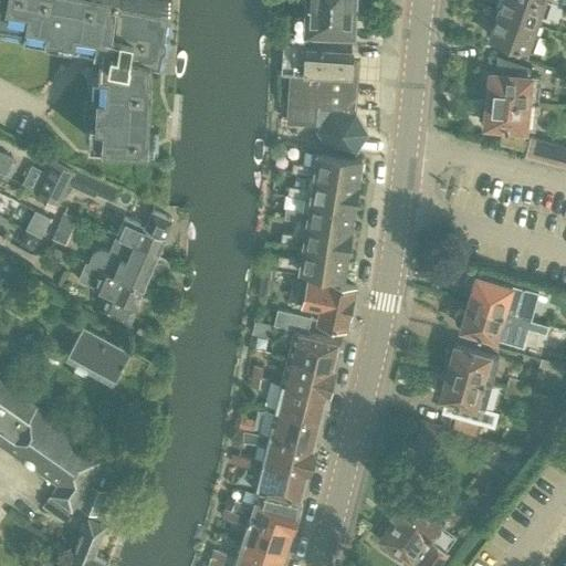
[(156,132),(155,132),(148,132),(154,54),(160,55),(163,41),(157,40),(159,27),(165,28),(169,2),(157,0),(0,0),(0,20),(2,21),(2,25),(46,34),(46,29),(73,33),(72,39),(101,44),(100,66),(93,65),(92,90),(97,90),(96,115),(90,115),(88,139),(148,143),(148,140),(155,140),(157,139),(158,138),(159,137),(159,136),(159,135),(158,134),(157,133),(156,132)]
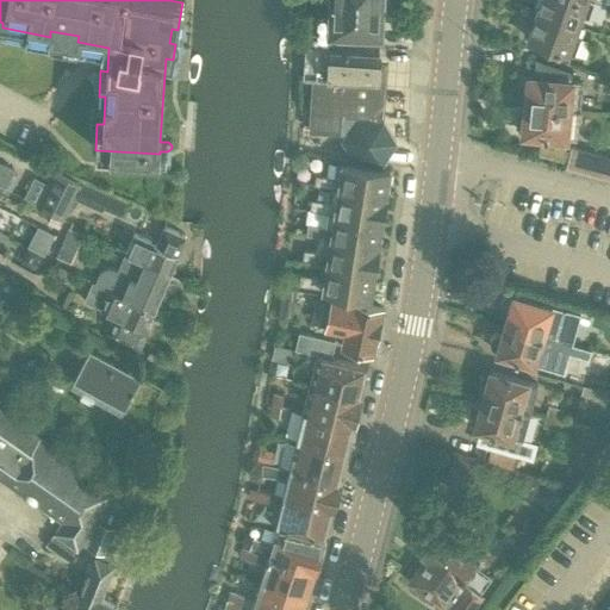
[(589,18),(595,1),(590,0),(537,0),(537,2),(540,7),(537,12),(579,26),(583,17),(589,18)]
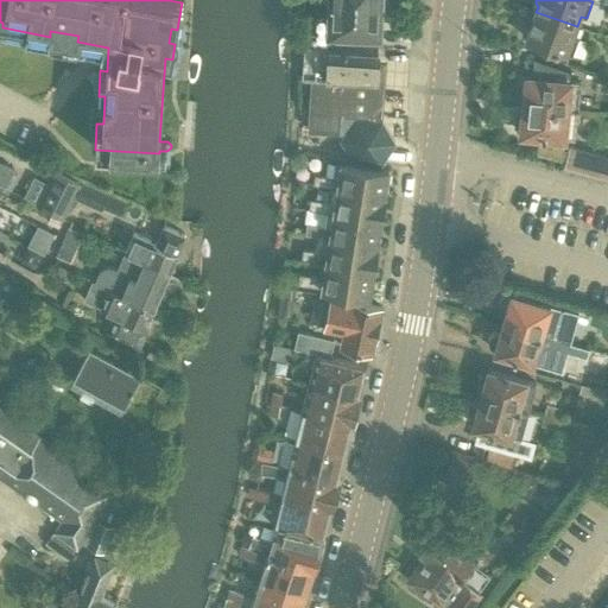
[(378,37),(379,4),(333,1),(331,18),(317,17),(315,32),(311,32),(311,43),(339,45),(339,35),(378,37)]
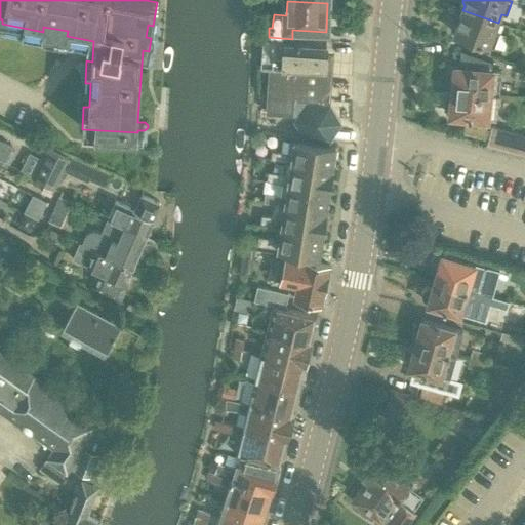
[(495,31),(498,23),(462,10),(461,14),(457,15),(455,22),(457,25),(454,34),(495,48),(500,33),(495,31)]
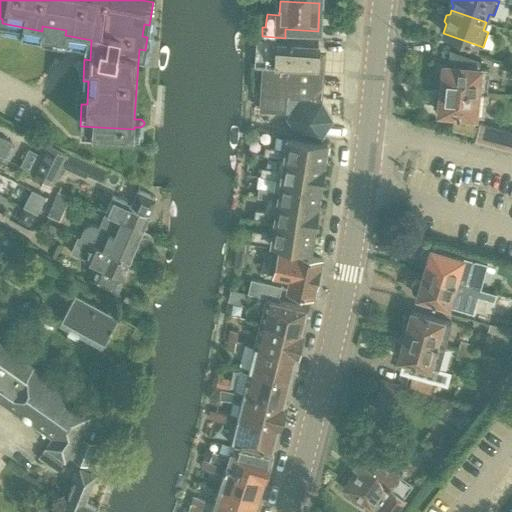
[(285,38),(262,36),(255,36),(254,63),(262,63),(271,64),(305,66),(316,66),(317,40),(285,38)]
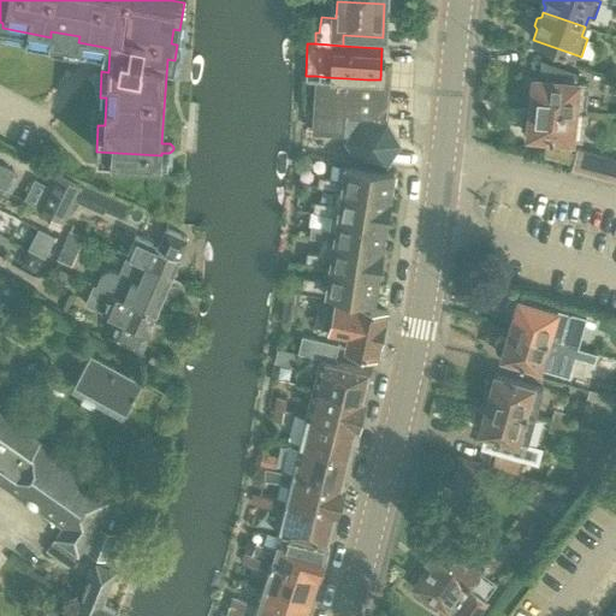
[(529,82),(527,95),(532,96),(531,108),(586,113),(586,104),(588,84),(576,83),(578,72),(560,66),(540,59),(538,78),(534,78),(533,82),(529,82)]
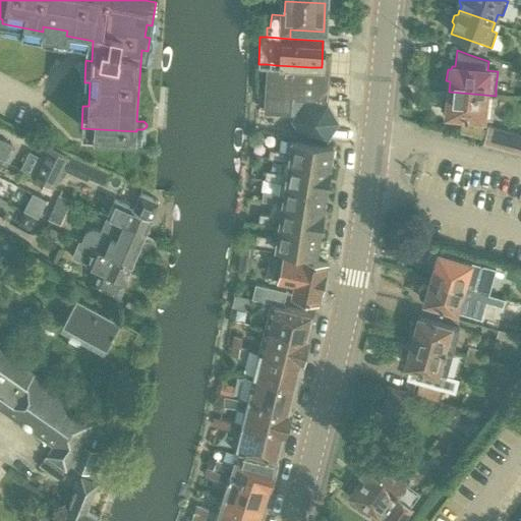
[(320,103),(322,67),(310,67),(276,65),(267,64),(265,112),(297,113),(292,119),(303,138),(327,141),(339,122),(328,104),(320,103)]
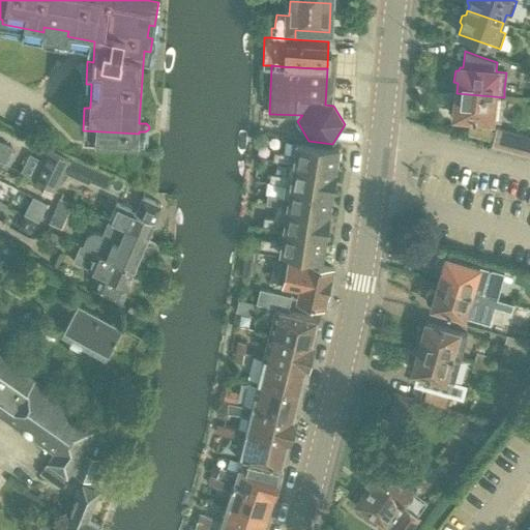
[(451,102),(450,114),(454,114),(454,117),(469,119),(468,134),(492,141),(491,145),(529,154),(529,136),(496,126),(495,130),(491,129),(492,121),(501,122),(502,106),(503,106),(504,97),(457,93),(455,102),(451,102)]
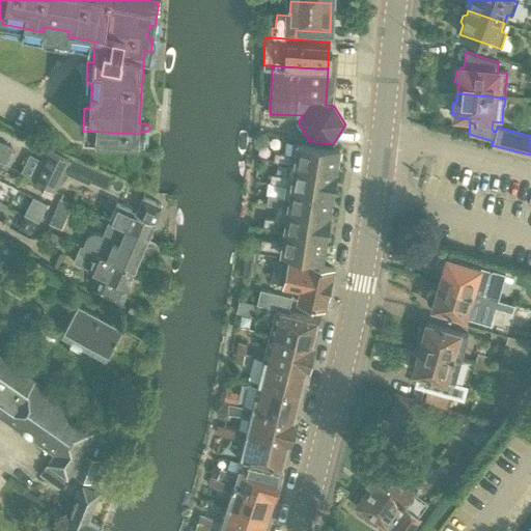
[(0,161),(3,163),(4,163),(11,148),(0,141),(0,161)]
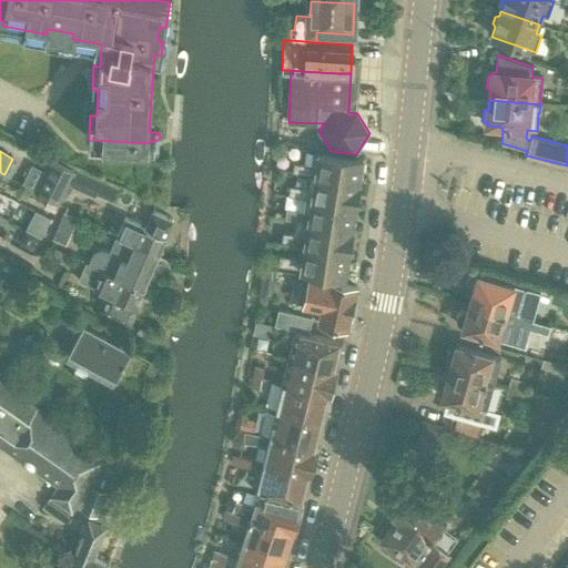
[(358,184),(363,160),(318,153),(316,166),(293,163),(292,173),(315,176),(358,184)]
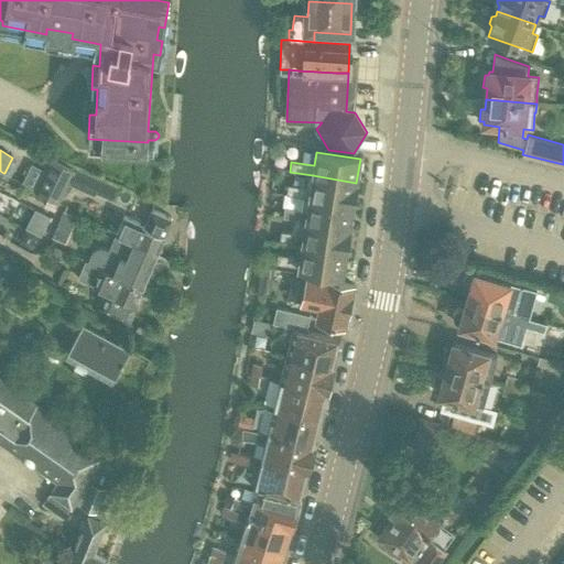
[(60,202),(74,171),(50,159),(35,190),(50,196),(60,202)]
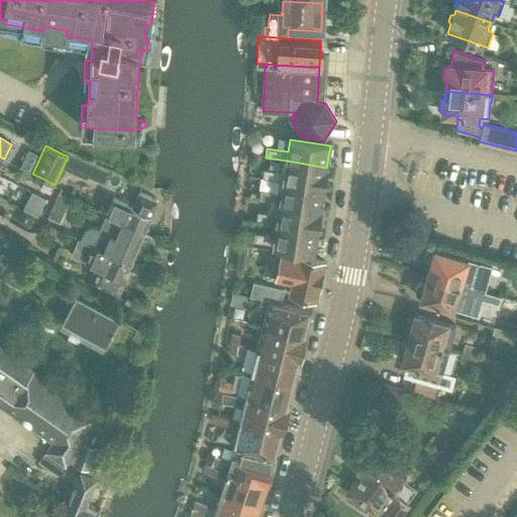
[(69,156),(63,169),(87,180),(93,167),(69,156)]
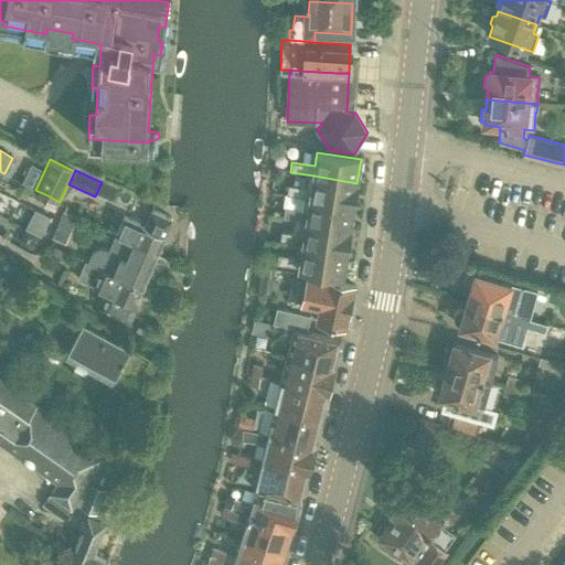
[(358,183),(356,183),(313,176),(311,189),(288,185),(287,195),(309,199),(353,205),(353,206),(358,183)]
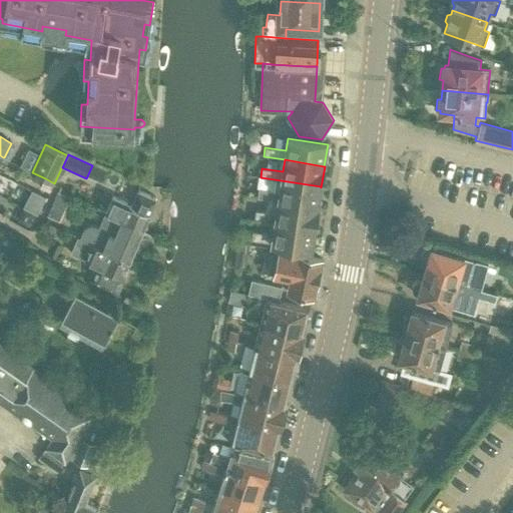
[(54,183),(45,178),(40,187),(50,193),(54,183)]
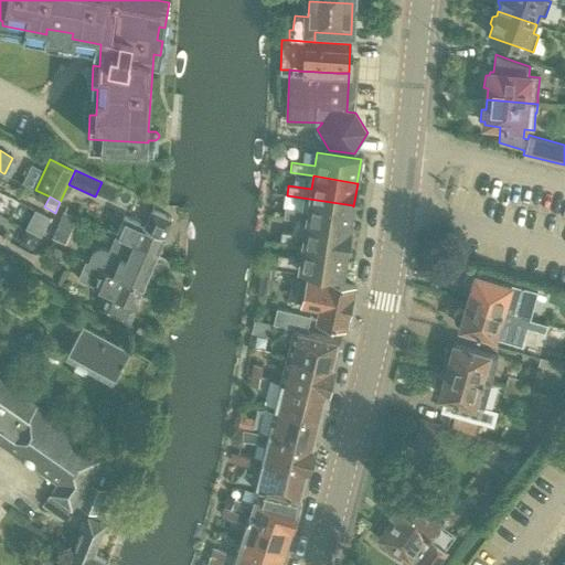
[(350,228),(353,205),(309,199),(308,212),(285,209),(283,219),(306,222),(350,228)]
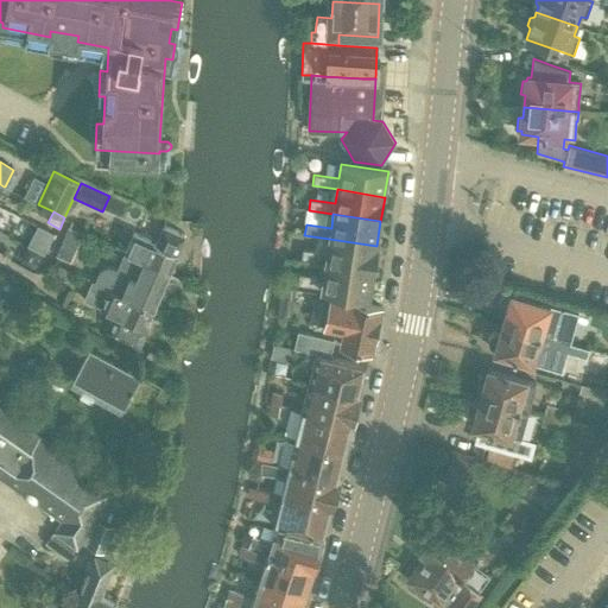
[(171,271),(185,236),(164,227),(157,244),(134,233),(126,252),(171,271)]
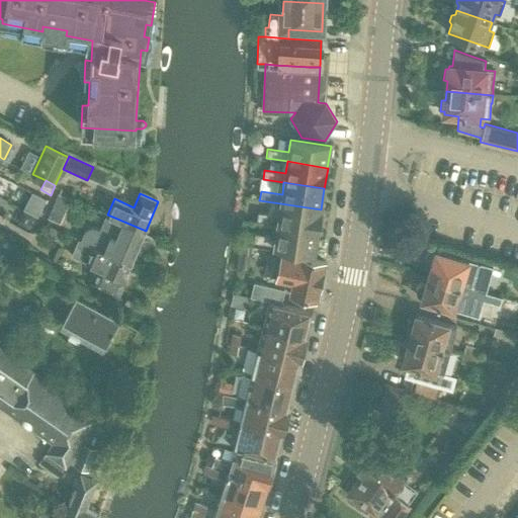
[(321,210),(321,209),(280,203),(278,216),(257,212),(256,222),(277,225),(317,231),(318,231),(321,210)]
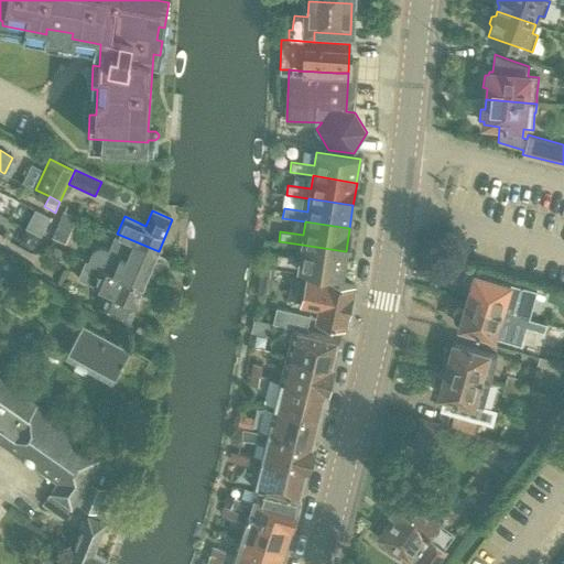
[(143,285),(159,251),(117,234),(109,251),(105,249),(100,248),(96,250),(93,253),(88,262),(143,285)]
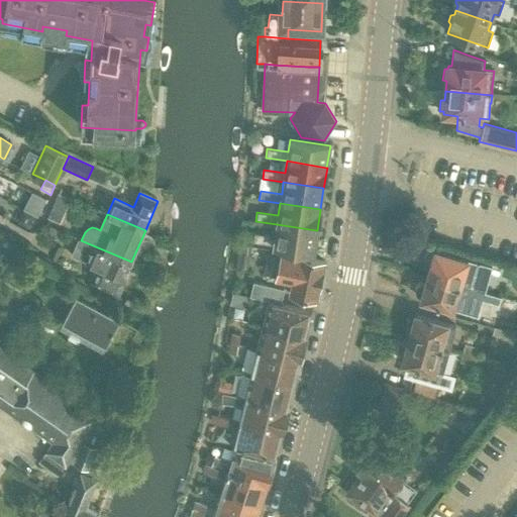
[(313,252),(316,230),(277,224),(275,236),(253,233),(252,242),(274,245),(274,246),(313,252)]
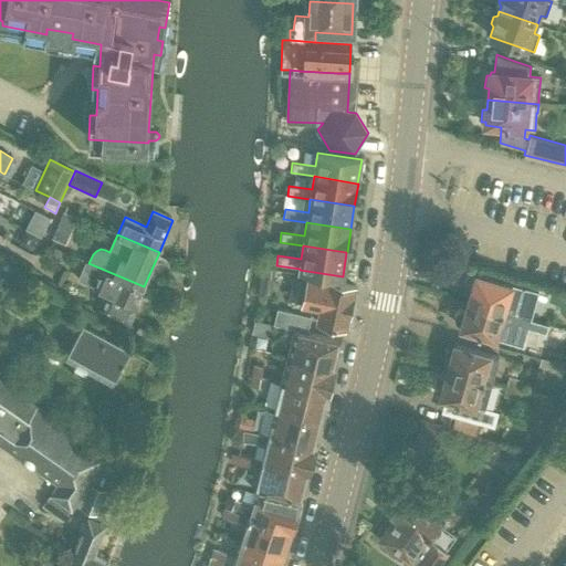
[(0,289),(1,286),(16,264),(0,254),(0,289)]
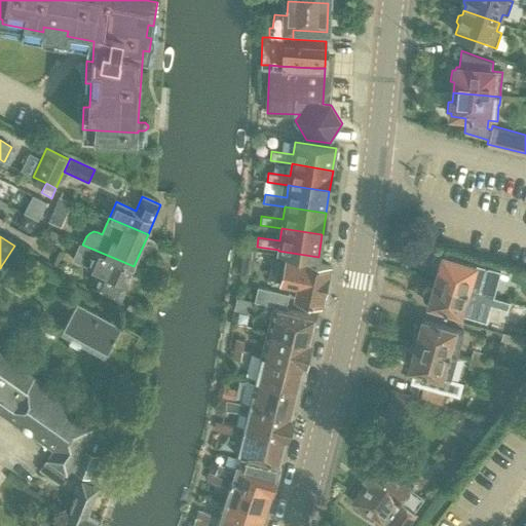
[(134,266),(82,245),(79,243),(72,260),(100,272),(94,286),(102,290),(101,292),(120,300),(128,284),(126,283),(134,266)]
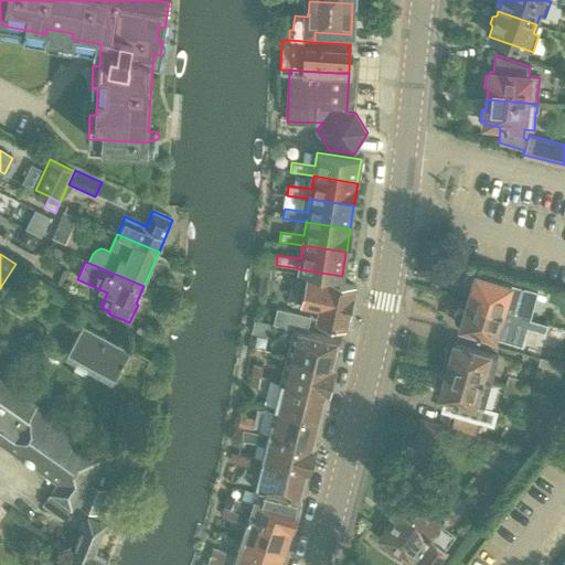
[(464,279),(462,283),(464,286),(466,289),(469,291),(467,300),(512,313),(523,317),(530,318),(537,291),(531,289),(475,274),(475,275),(472,274),(469,274),(466,276),(464,279)]
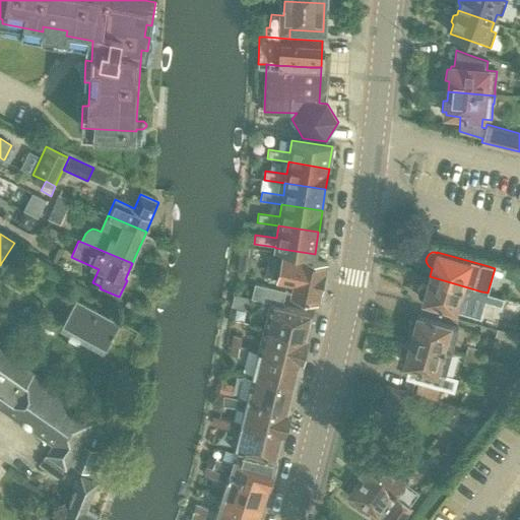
[(283,256),(277,283),(294,286),(291,297),(315,302),(318,303),(326,264),(322,263),(314,262),(300,259),(299,259),(283,256)]
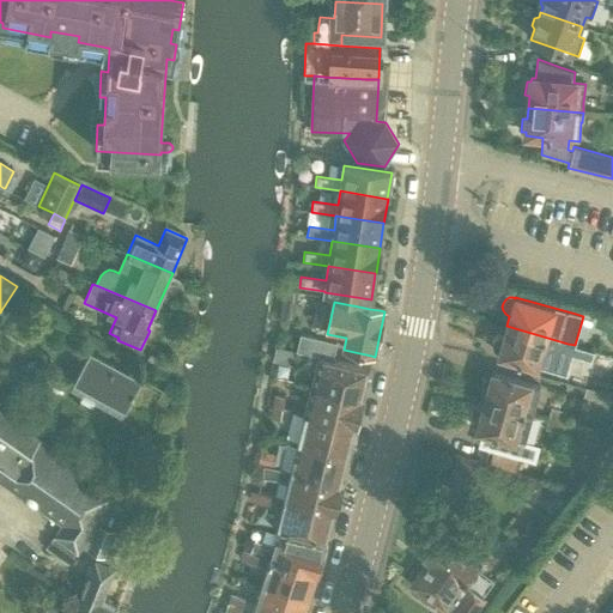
[(495,339),(492,343),(492,346),(492,350),(496,353),(498,353),(498,354),(514,359),(511,366),(534,372),(535,365),(547,369),(568,375),(572,354),(592,360),(594,351),(575,345),(568,344),(556,340),(507,326),(503,337),(501,335),(497,337),(495,339)]
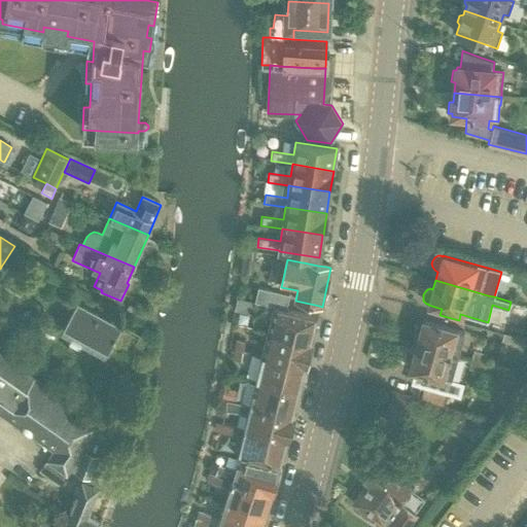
[(258,287),(254,302),(255,303),(286,310),(289,294),(258,287)]
